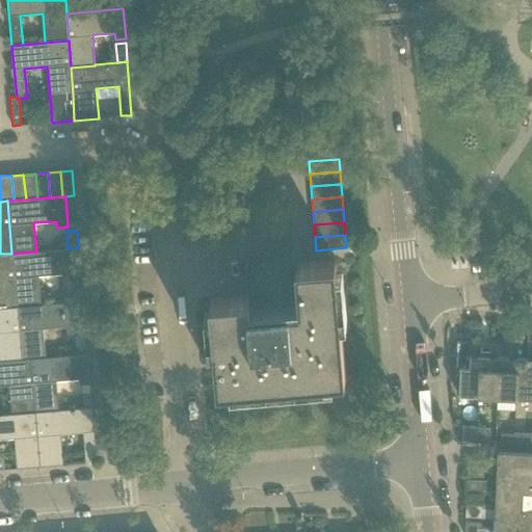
[(11,254),(17,307),(82,301),(78,248),(36,251),(11,254)]
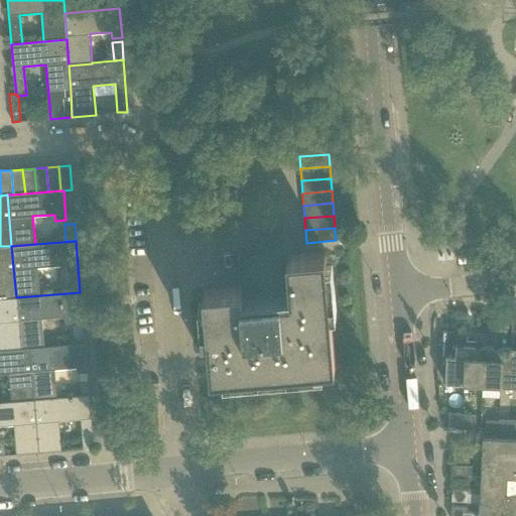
[(0,298),(16,297),(11,246),(0,246),(0,298)]
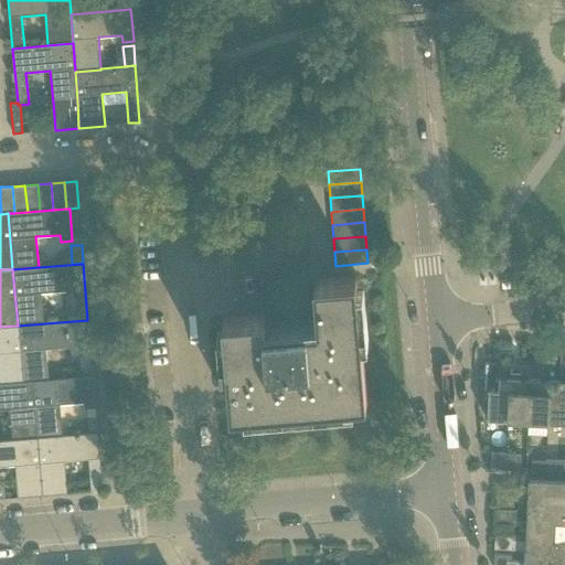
[(277,327),(276,313),(276,312),(264,313),(223,317),(231,408),(366,397),(356,275),(315,278),(318,316),(285,319),(285,326),(277,327)]
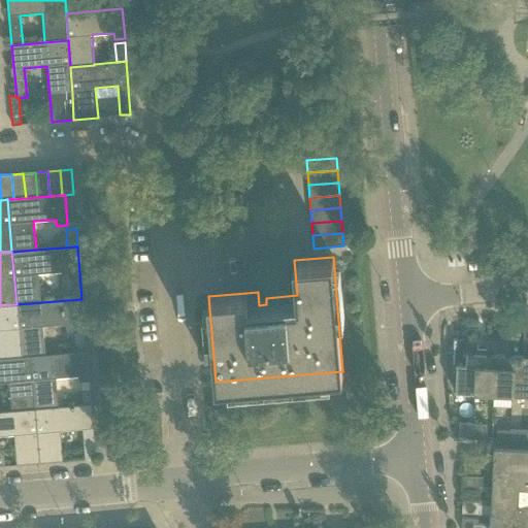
[(17,304),(21,357),(30,357),(45,356),(42,326),(65,324),(66,331),(76,330),(76,329),(85,328),(81,299),(17,304)]
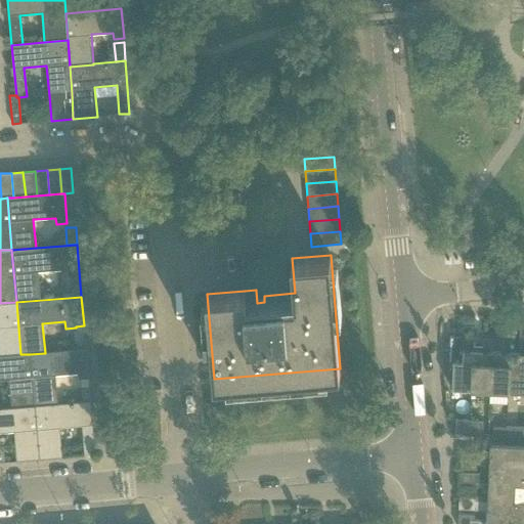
[(0,355),(20,354),(16,302),(0,303),(0,355)]
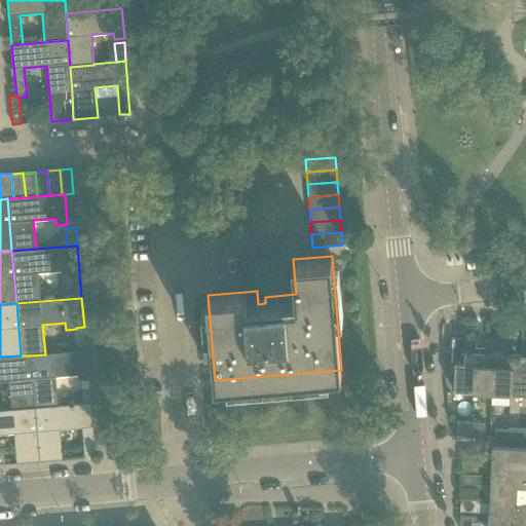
[(491,393),(510,393),(511,366),(520,367),(521,353),(512,353),(513,340),(517,340),(518,325),(503,325),(502,353),(501,366),(493,365),(491,393)]
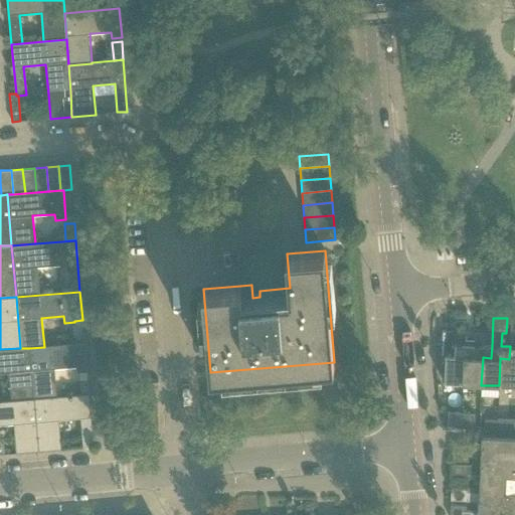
[(500,358),(499,385),(514,386),(514,318),(511,318),(510,346),(509,359),(500,358)]
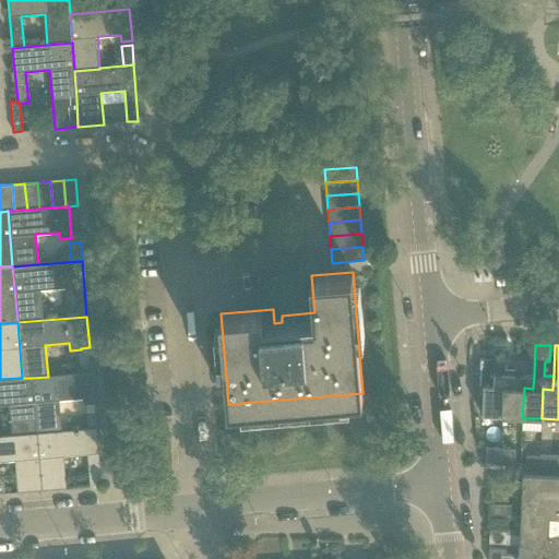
[(514,375),(504,373),(506,360),(479,358),(478,387),(484,388),(482,416),(502,417),(504,387),(513,388),(514,375)]
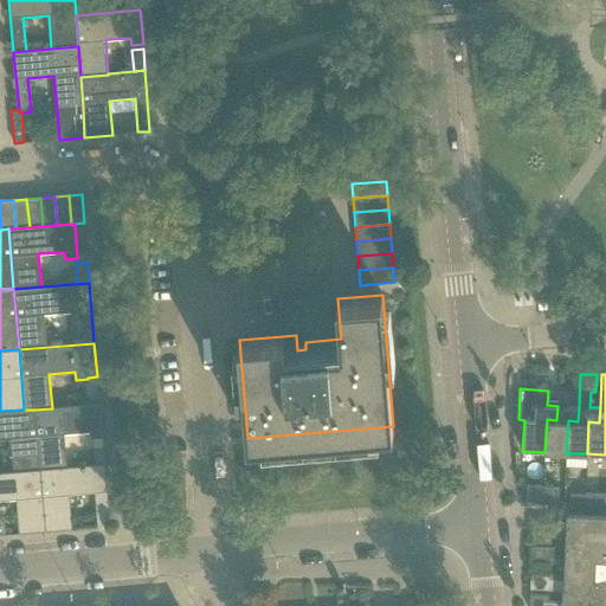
[(545,452),(566,453),(568,420),(578,421),(579,407),(568,406),(569,391),(558,391),(558,406),(556,420),(547,419),(545,452)]
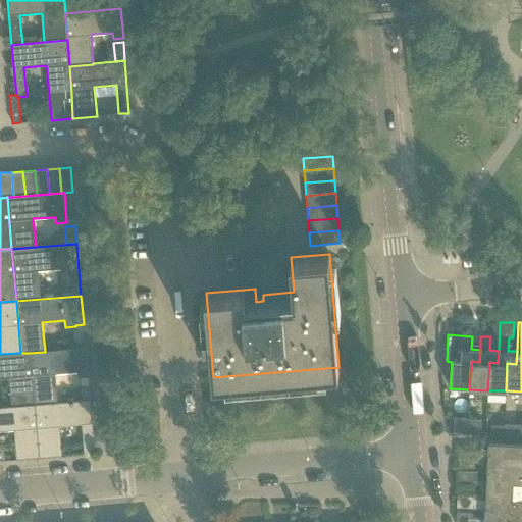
[(30,353),(35,404),(58,403),(55,374),(79,372),(79,378),(89,377),(86,348),(45,352),(30,353)]
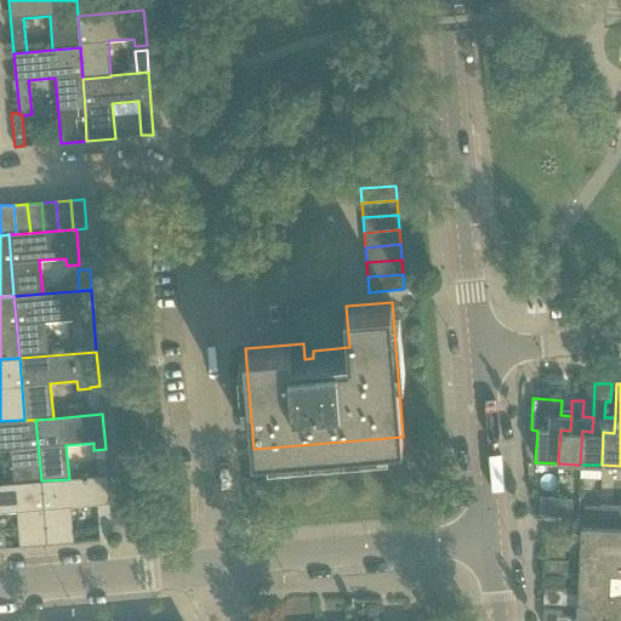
[(0,449),(10,449),(13,483),(41,480),(35,420),(24,420),(0,421),(0,449)]
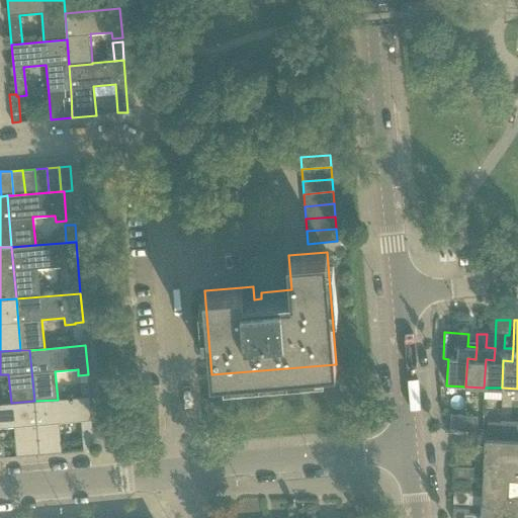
[(88,382),(80,382),(82,398),(89,397),(88,382)]
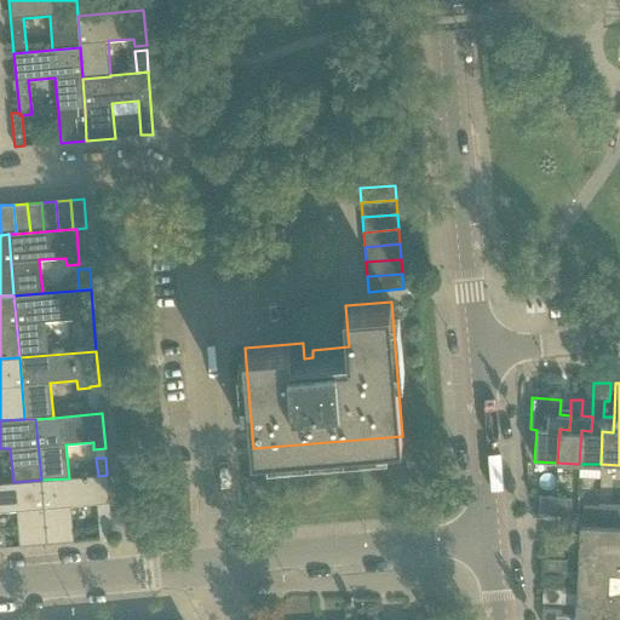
[(69,478),(41,480),(46,543),(74,540),(70,506),(97,504),(99,538),(113,537),(107,475),(98,476),(69,478)]
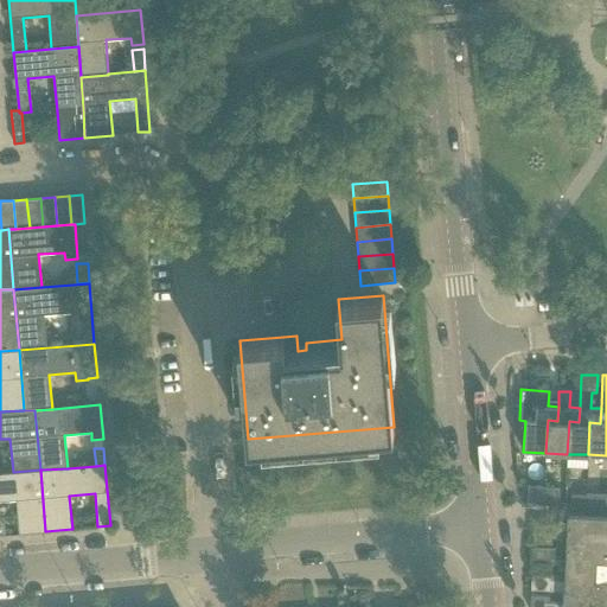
[(40,470),(13,472),(0,473),(0,500),(16,499),(19,534),(45,531),(40,470)]
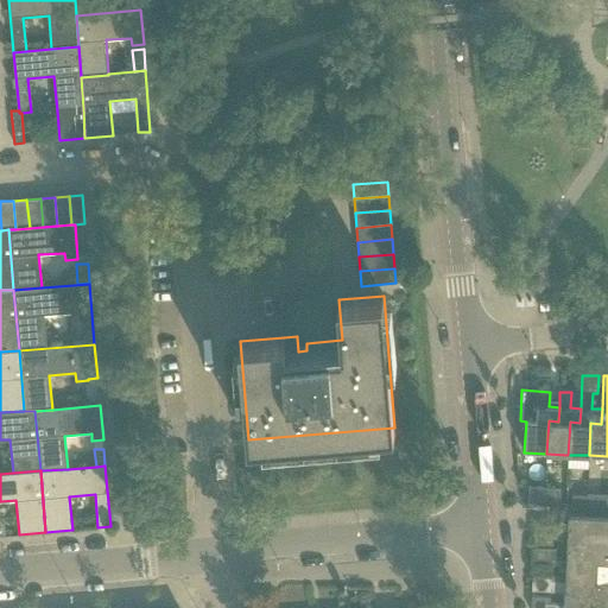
[(530,505),(545,506),(545,487),(530,487),(530,505)]
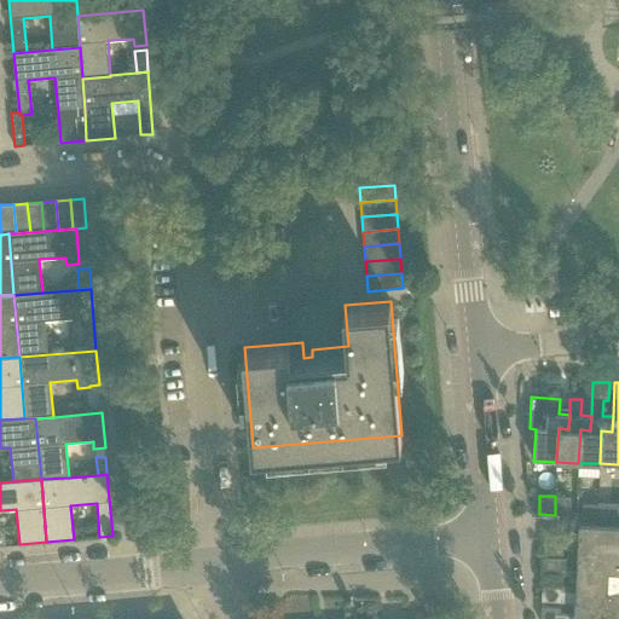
[(555,496),(555,515),(571,515),(571,497),(555,496)]
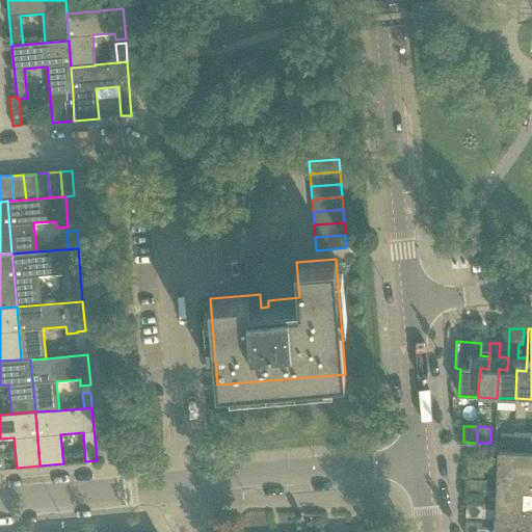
[(513,434),(512,444),(531,445),(531,432),(513,432),(513,434)]
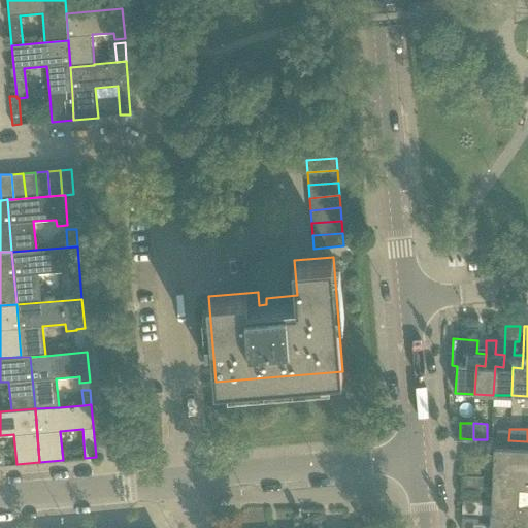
[(496,430),(496,440),(508,440),(509,431),(496,430)]
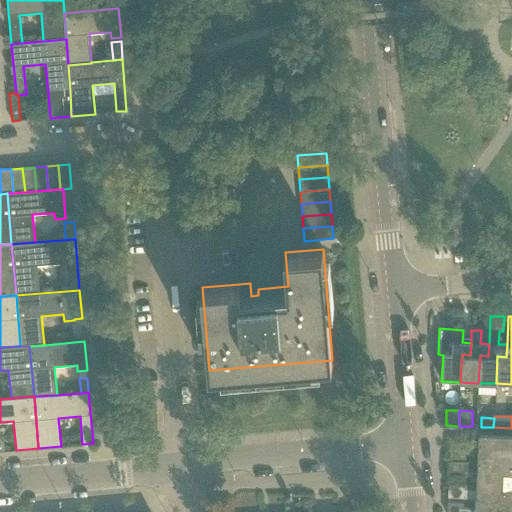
[(450,456),(450,457),(466,457),(466,453),(478,454),(478,463),(490,463),(491,455),(511,455),(511,436),(479,435),(479,445),(466,444),(451,443),(451,445),(450,456)]
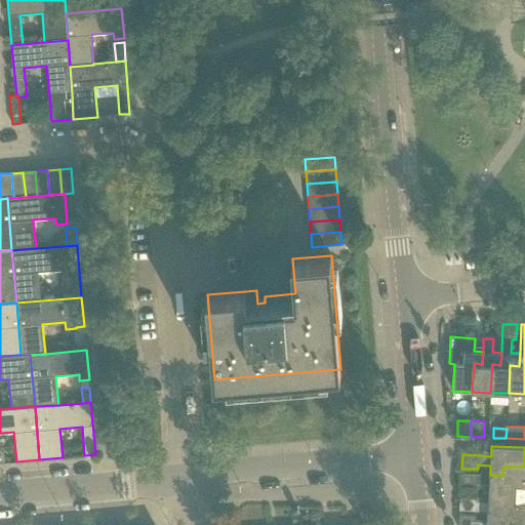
[(460,486),(460,487),(477,487),(477,484),(489,484),(489,493),(516,494),(524,494),(524,467),(503,467),(502,475),(490,475),(461,473),(461,475),(460,486)]
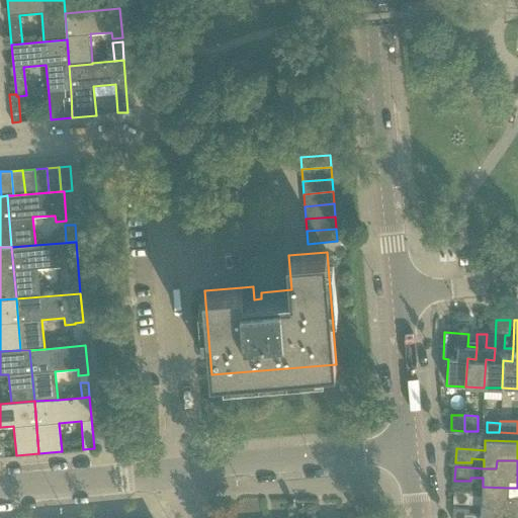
[(453,502),(453,503),(482,504),(494,505),(494,514),(517,515),(517,496),(517,490),(517,488),(509,488),(483,487),(482,495),(469,494),(470,490),(454,490),(454,491),(453,502)]
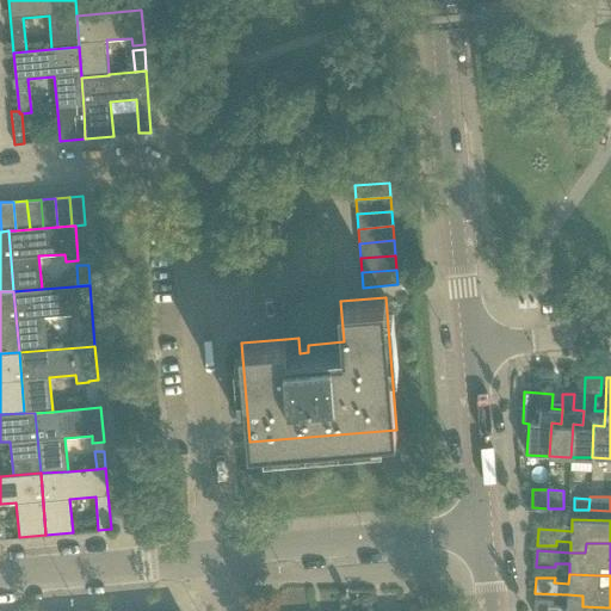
[(534,610),(610,610),(610,608),(582,606),(582,596),(568,594),(567,605),(553,605),(554,599),(535,599),(535,602),(534,610)]
